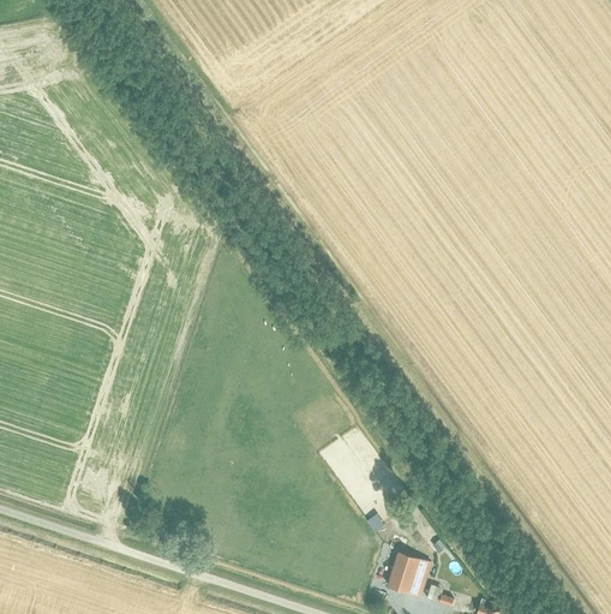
[(385,586),(418,596),(427,562),(396,553),(385,586)]
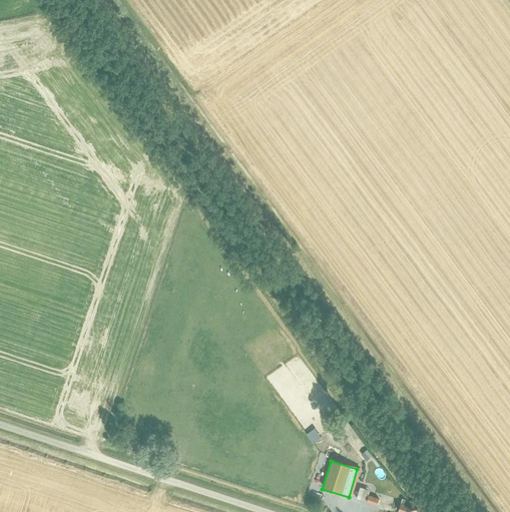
[(367,494),(371,484),(363,481),(359,491),(367,494)]
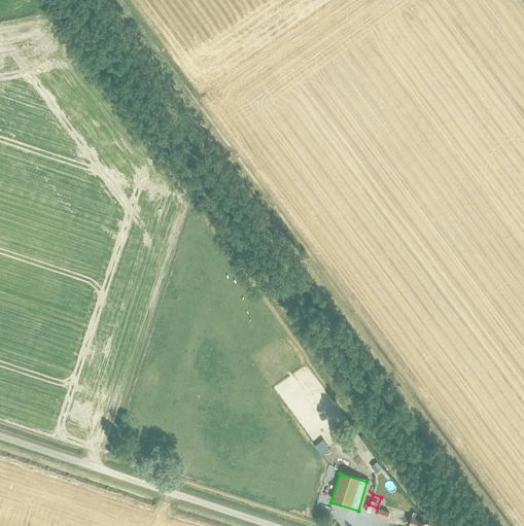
[(381,504),(379,510),(389,514),(391,507),(381,504)]
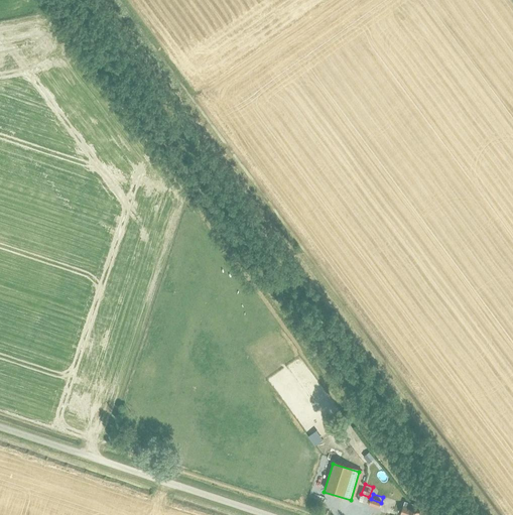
[(369,499),(367,505),(377,508),(378,502),(369,499)]
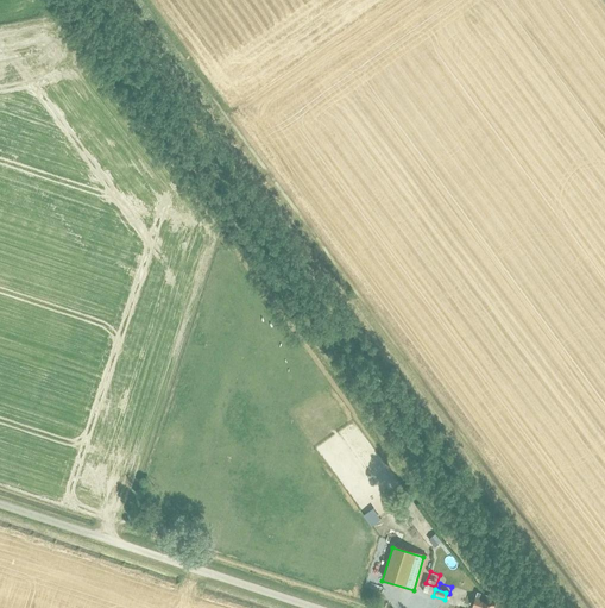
[(472,599),(470,607),(491,607),(492,605),(489,603),(490,599),(474,594),(473,599),(472,599)]
